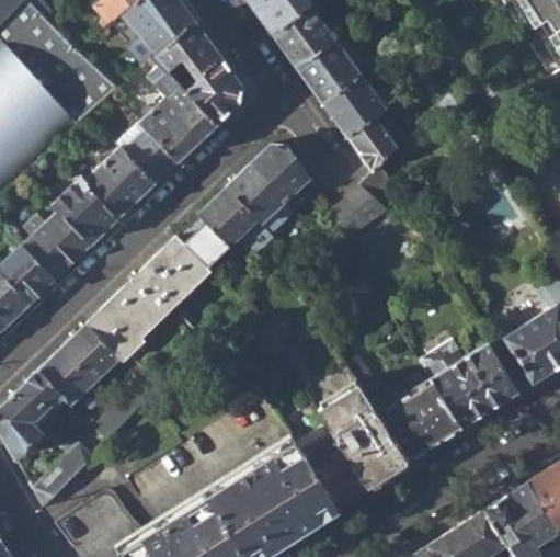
[(0,40),(1,41),(79,124),(117,87),(45,19),(26,0),(22,0),(0,23),(0,40)]
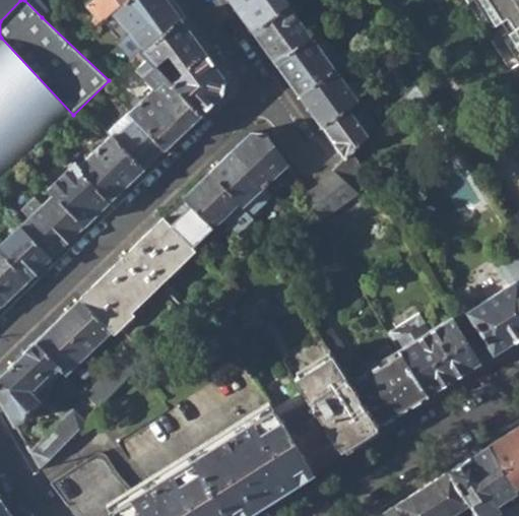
[(0,21),(20,0),(0,0),(0,21)]
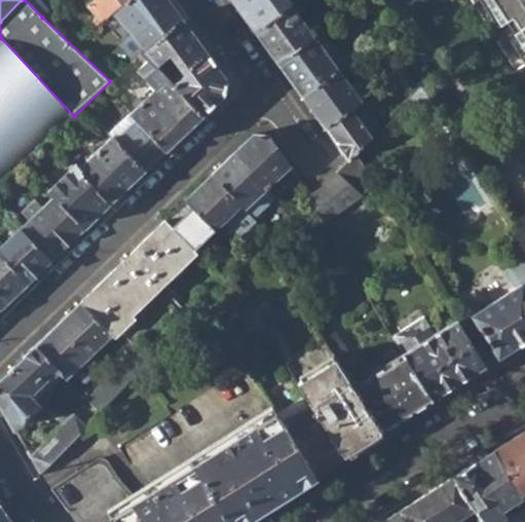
[(25,0),(42,17),(65,2),(63,0),(25,0)]
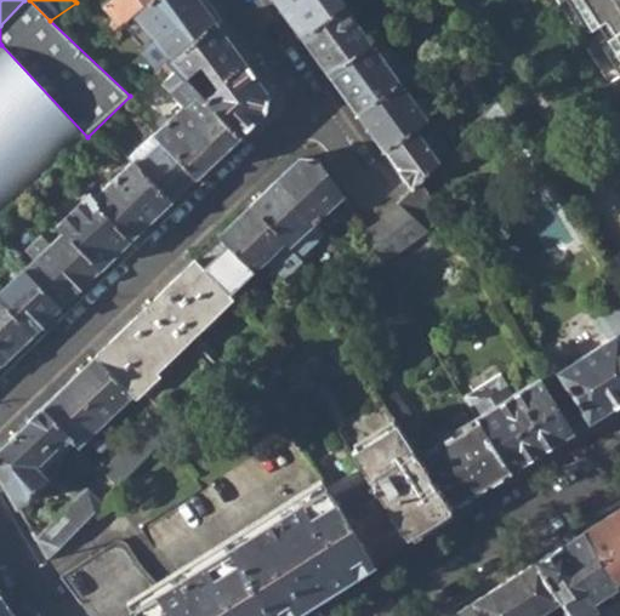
[(117,0),(104,10),(115,22),(121,28),(126,23),(134,17),(154,0),(117,0)]
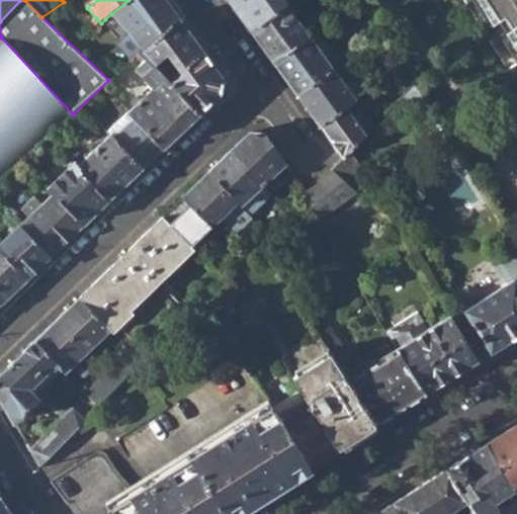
[(128,0),(111,14),(133,37),(130,43),(140,55),(178,20),(160,0),(128,0)]
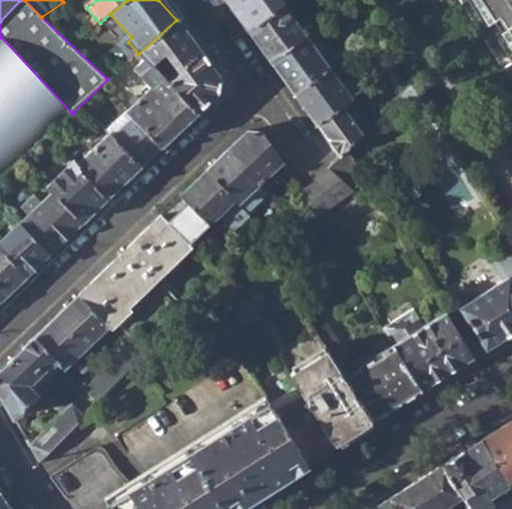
[(224,0),(247,32),(283,7),(278,0),(224,0)]
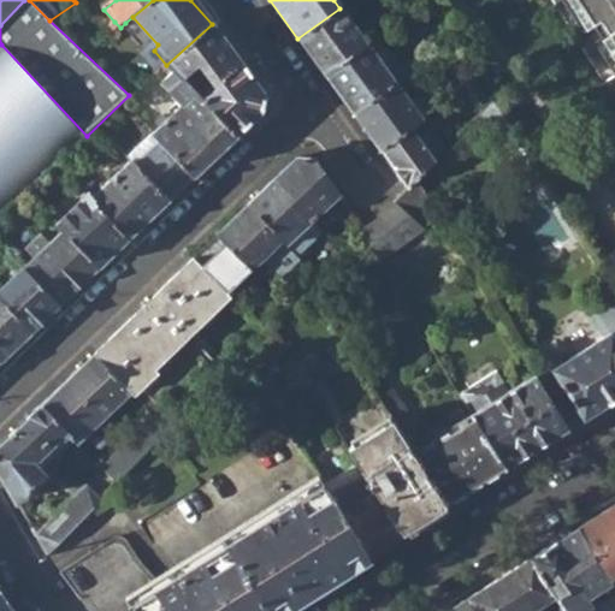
[(403,0),(413,12),(427,0),(403,0)]
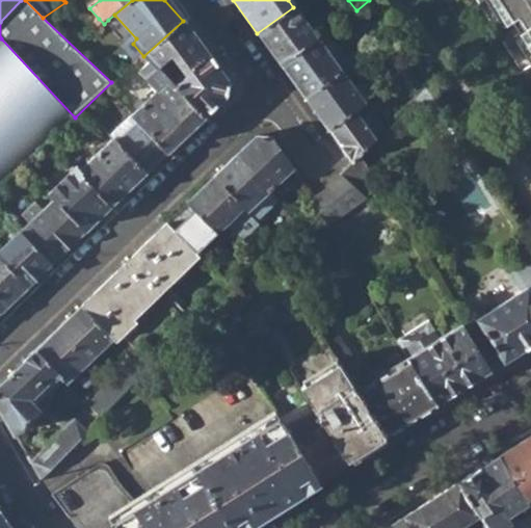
[(530,67),(530,0),(487,0),(506,29),(512,26),(519,37),(513,41),(530,67)]
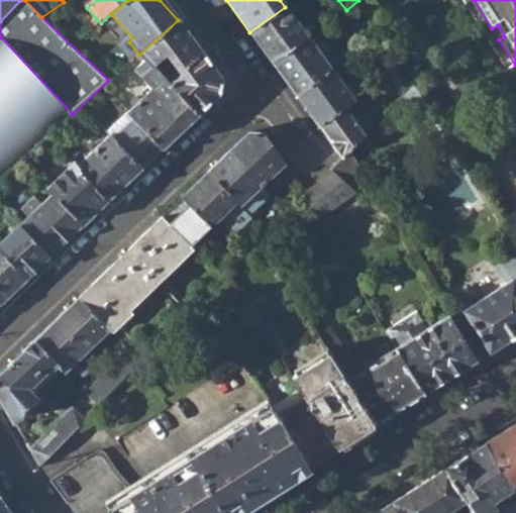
[(249,32),(272,64),(308,38),(285,7),(249,32)]
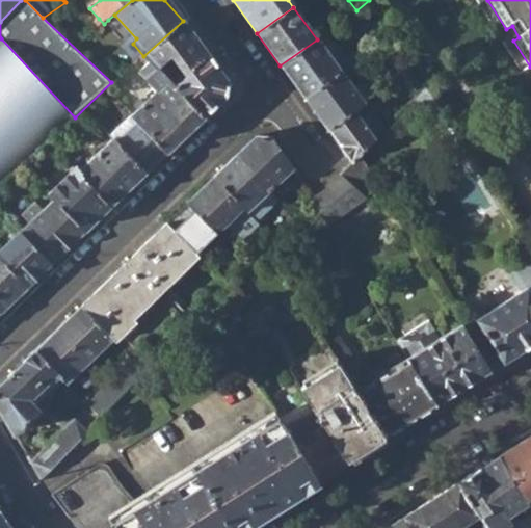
[(98,29),(104,24),(99,19),(94,25),(98,29)]
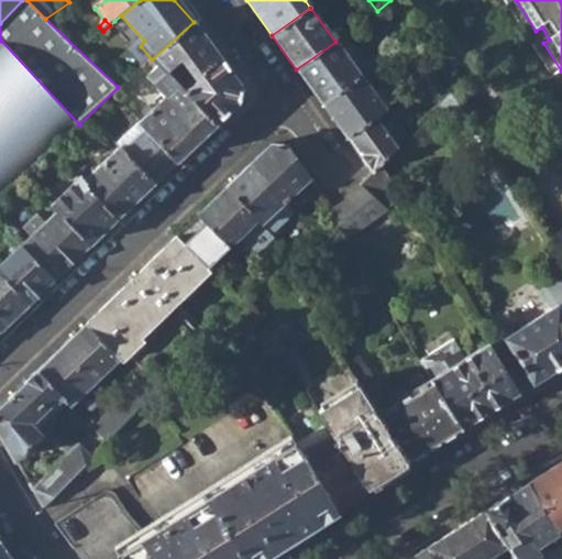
[(152,59),(215,125),(230,111),(238,102),(241,86),(194,22),(152,59)]
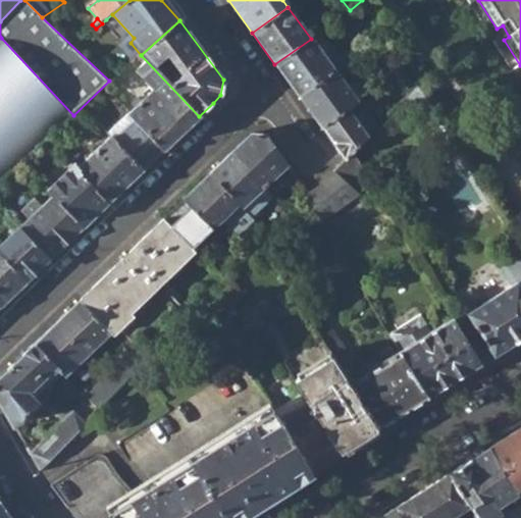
[(0,183),(73,115),(1,38),(0,39),(0,183)]
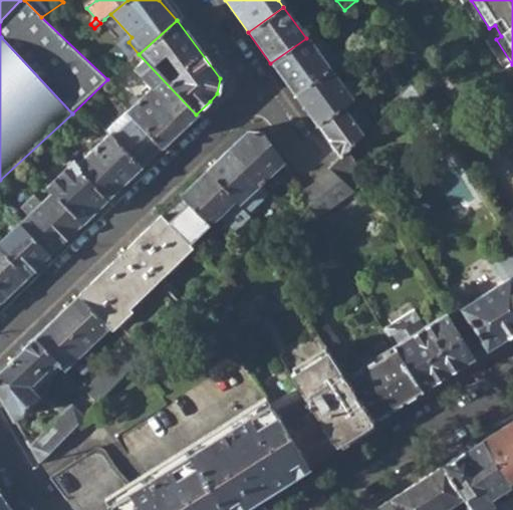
[(329,70),(338,63),(329,50),(323,49),(318,54),(306,38),(270,63),(294,95),(329,70)]
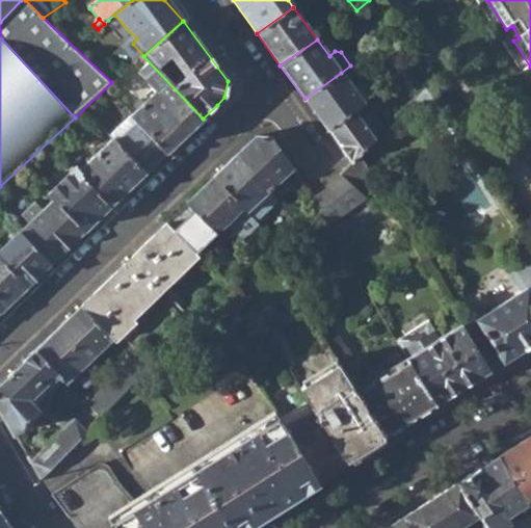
[(136,122),(167,154),(203,119),(143,56),(133,66),(159,93),(133,117),(136,122)]
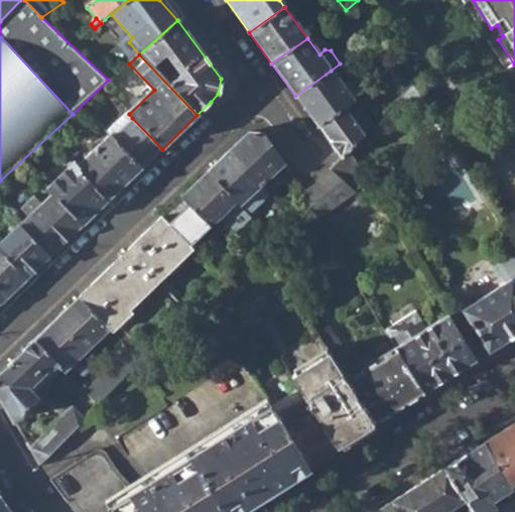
[(295,96),(316,125),(343,106),(353,100),(331,71),(295,96)]
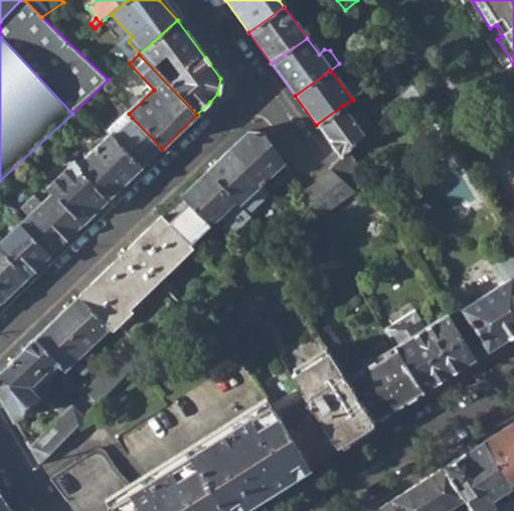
[(404,82),(406,90),(412,83),(414,81),(410,77),(404,82)]
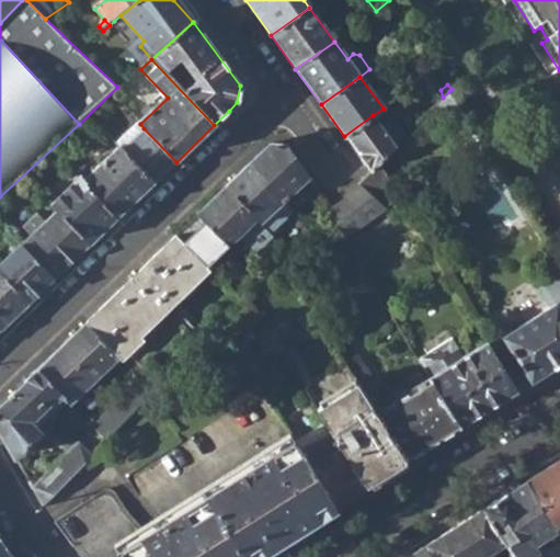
[(446,109),(456,127),(467,121),(456,102),(446,109)]
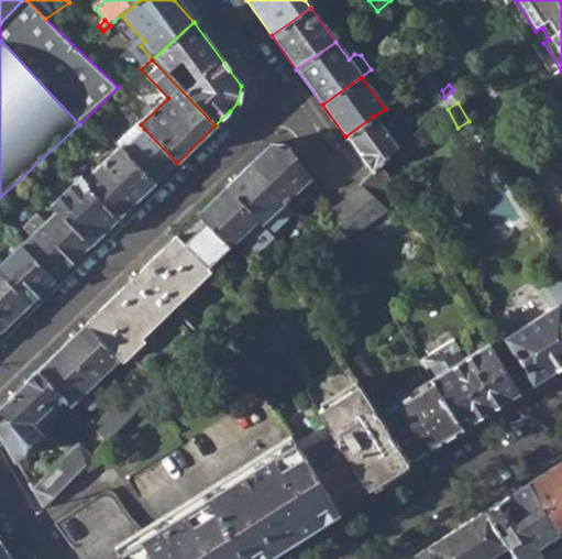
[(385,130),(374,116),(345,136),(371,172),(375,167),(396,146),(385,130)]
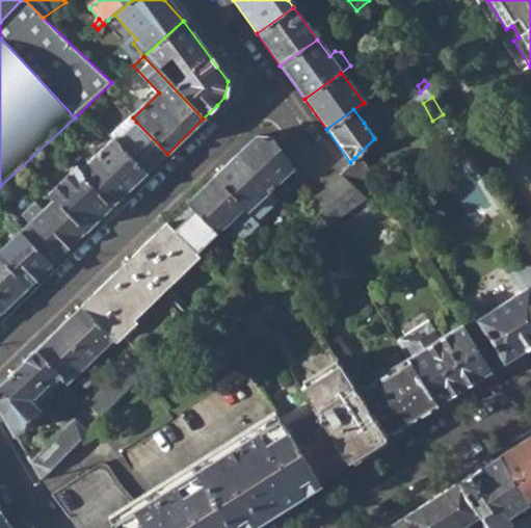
[(370,119),(364,123),(374,138),(380,133),(370,119)]
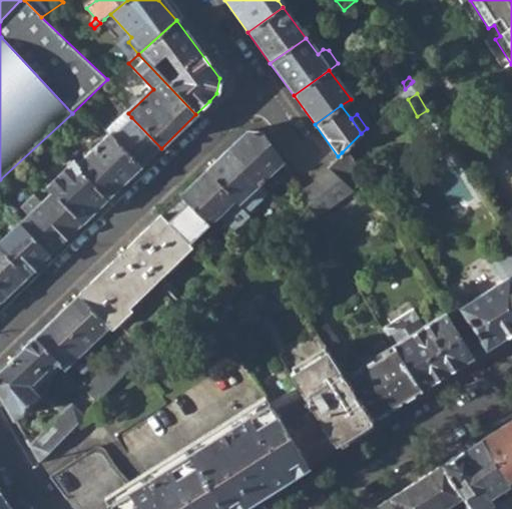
[(110,137),(139,169),(161,148),(131,117),(110,137)]
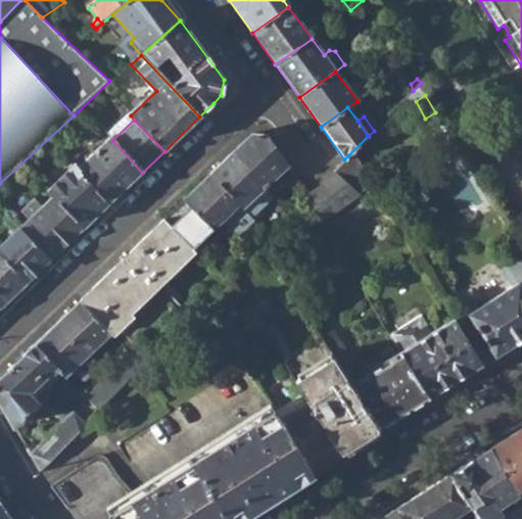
[(234,153),(265,186),(286,166),(264,136),(251,135),(234,153)]
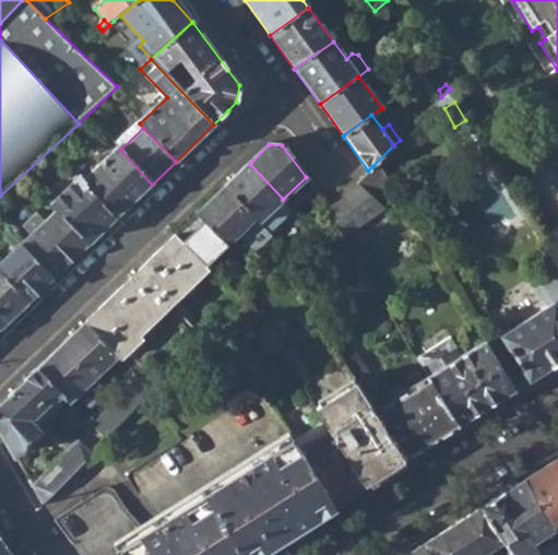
[(59,212),(90,245),(117,219),(152,185),(120,150),(118,146),(81,184),(78,180),(52,204),(59,212)]
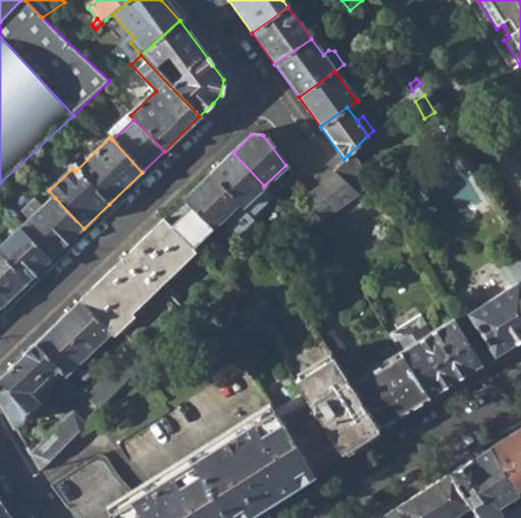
[(211,174),(244,207),(264,186),(233,153),(211,174)]
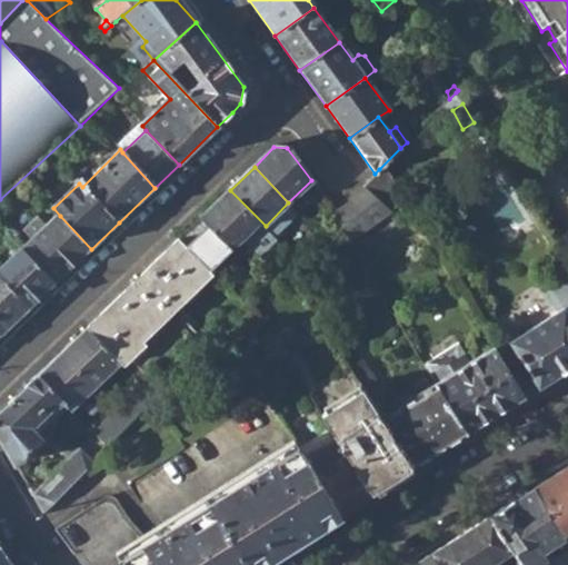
[(360,189),(386,211),(397,206),(379,179),(384,176),(379,169),(375,174),(360,189)]
